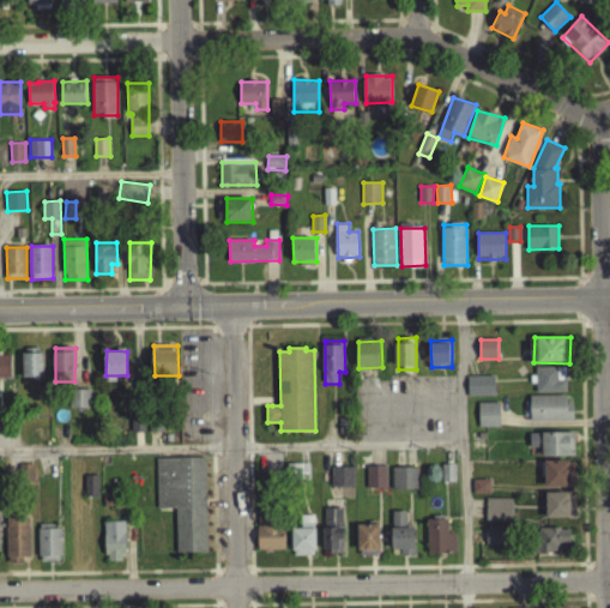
[(24,354),(24,379),(46,378),(44,354),(24,354)]
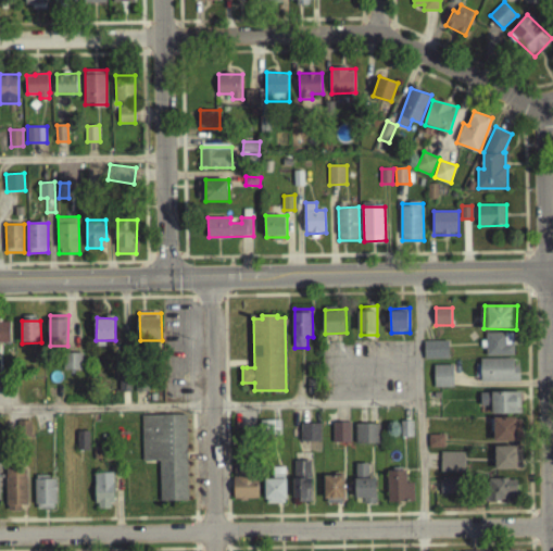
[(0,342),(12,342),(12,322),(0,322),(0,342)]
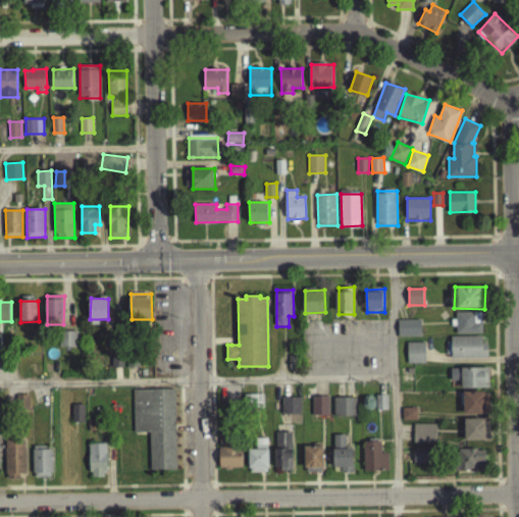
[(482,333),(483,313),(458,312),(457,333),(482,333)]
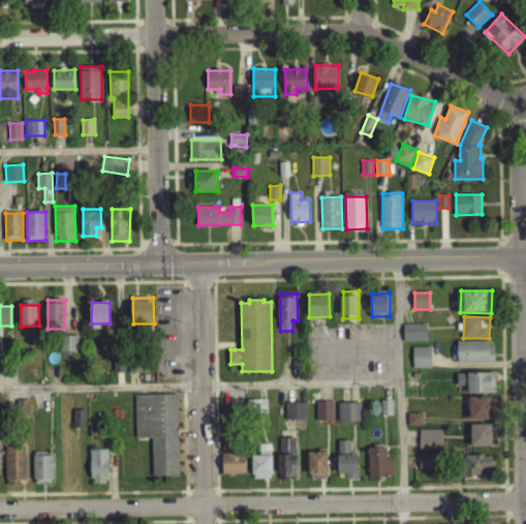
[(404,325),(405,342),(429,341),(428,325),(404,325)]
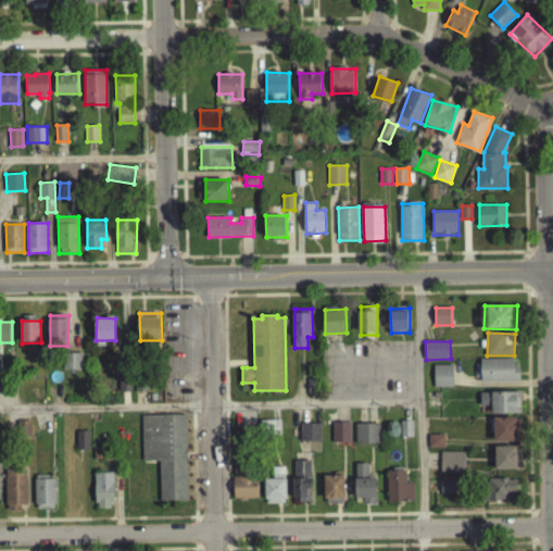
[(84,353),(65,353),(65,370),(84,371),(84,353)]
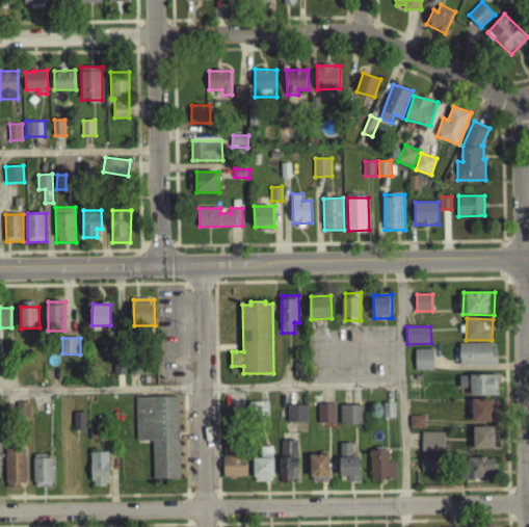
[(496,342),(461,343),(461,366),(497,365),(496,342)]
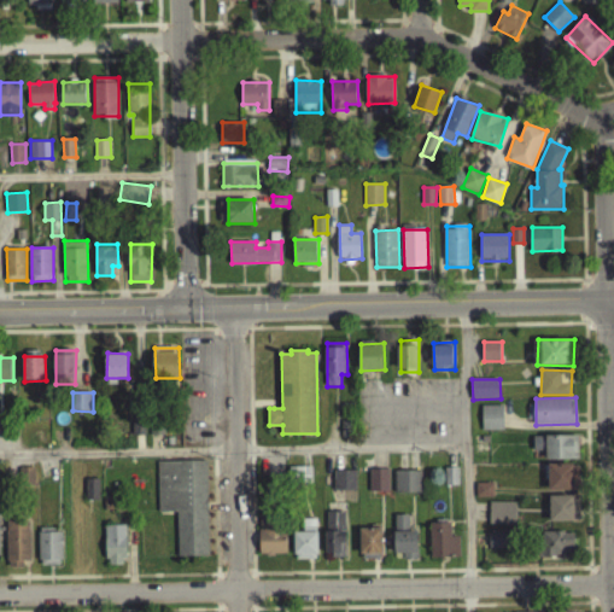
[(484,431),(506,430),(504,406),(484,406),(484,431)]
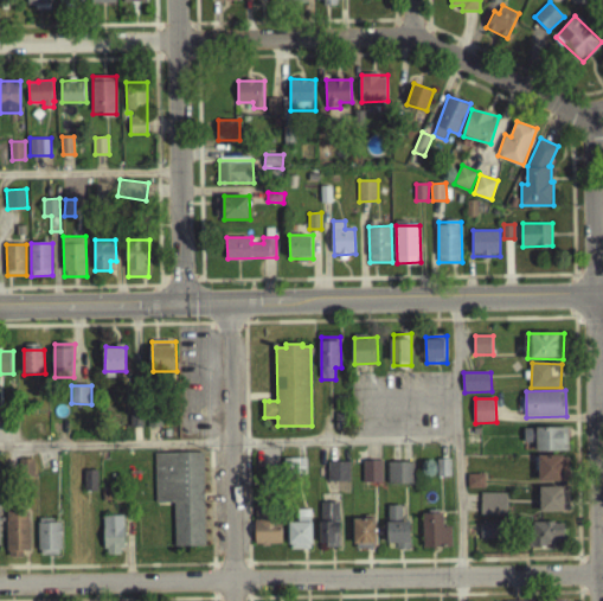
[(570,428),(526,428),(526,442),(538,442),(537,451),(570,452),(570,428)]
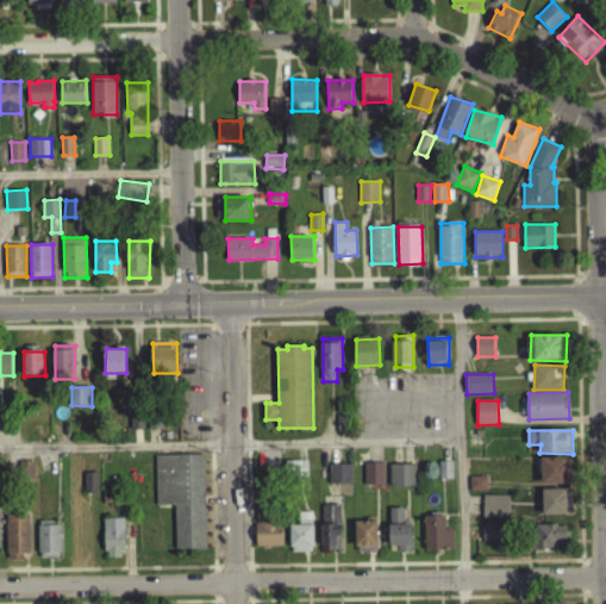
[(175,505),(158,505),(156,455),(160,455),(206,454),(207,498),(208,548),(176,549),(175,505)]
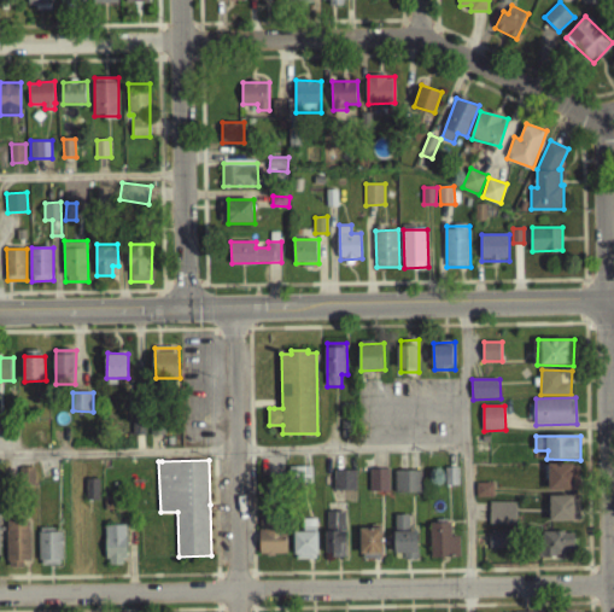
[(549,490),(582,491),(582,465),(550,465),(549,490)]
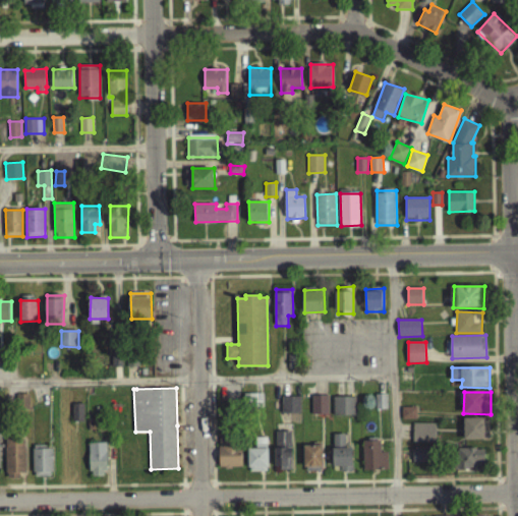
[(265,407),(265,394),(244,394),(244,408),(265,407)]
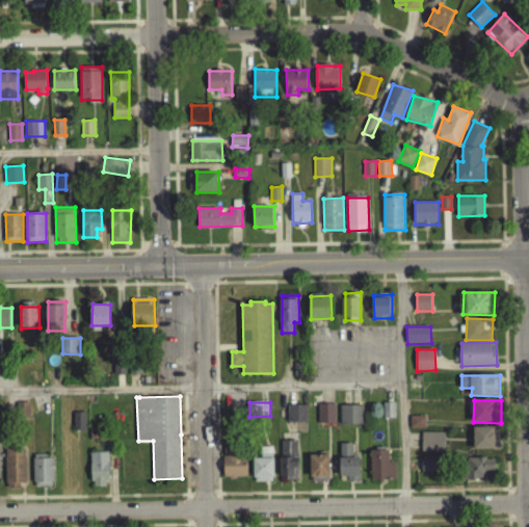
[(386,418),(397,418),(397,402),(385,402),(386,418)]
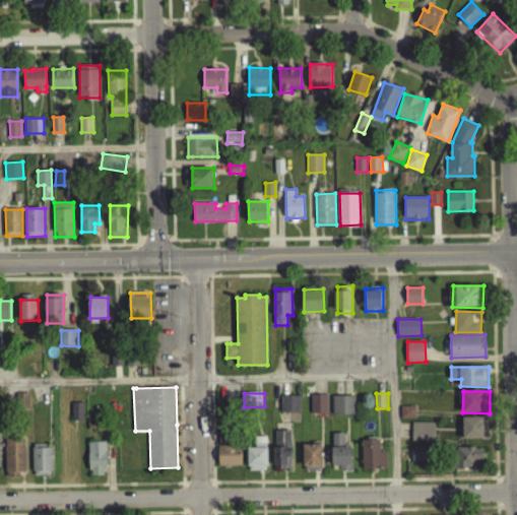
[(30,394),(18,394),(18,408),(31,408),(30,394)]
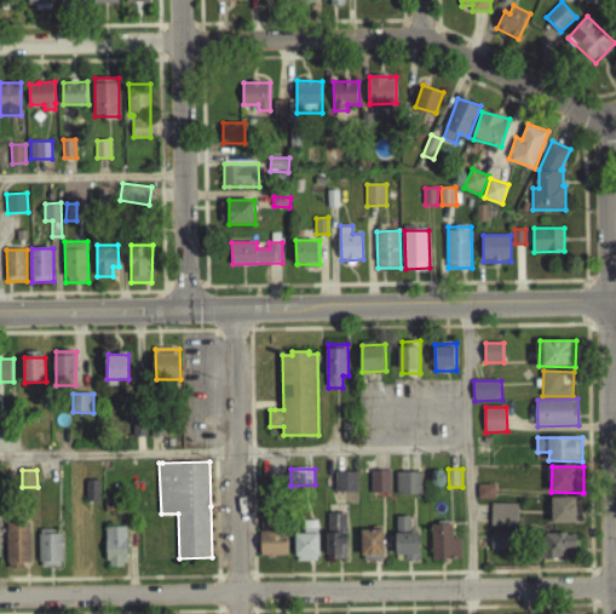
[(393,493),(392,471),(373,471),(374,493),(393,493)]
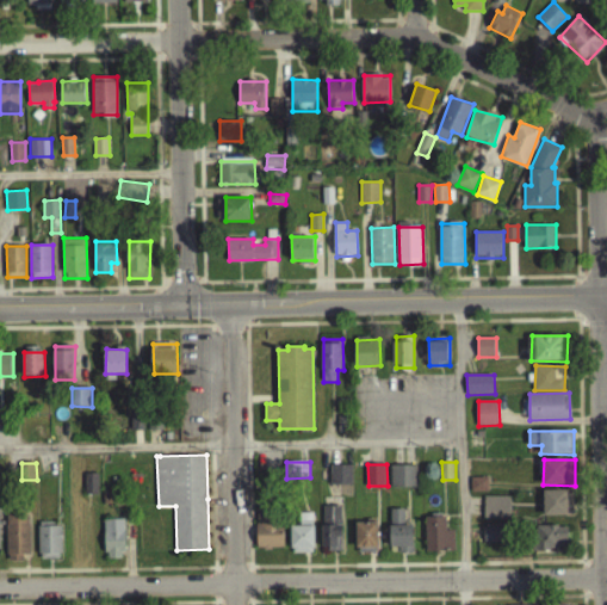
[(354,465),(332,465),(332,485),(354,485),(354,465)]
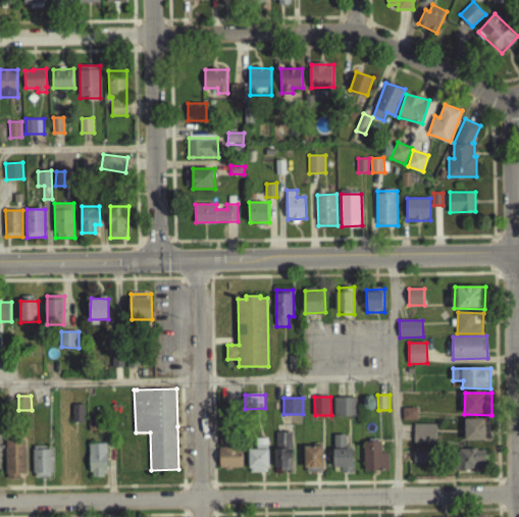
[(357,398),(335,398),(335,416),(357,416),(357,398)]
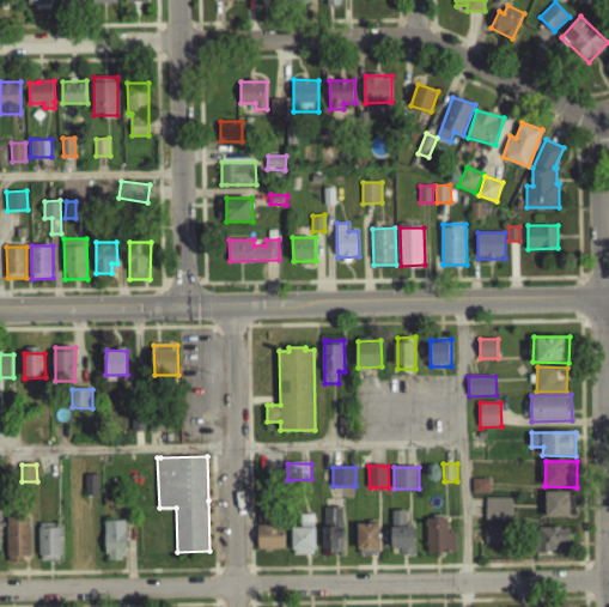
[(99,475),(87,475),(87,496),(99,496),(99,475)]
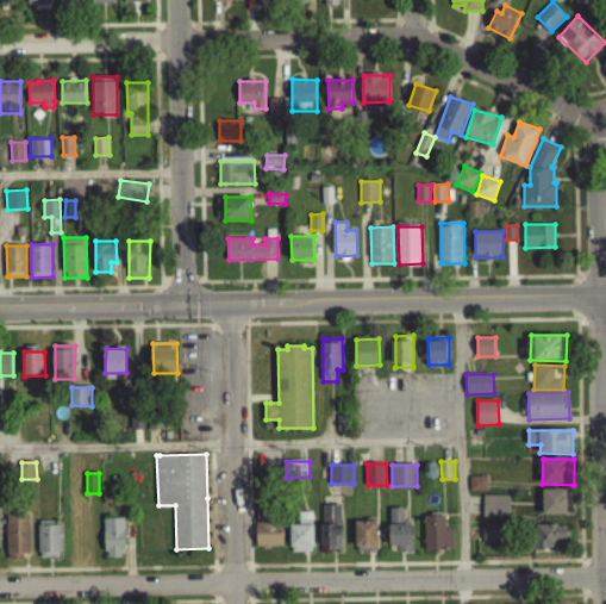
[(472,491),(489,491),(489,477),(472,477),(472,491)]
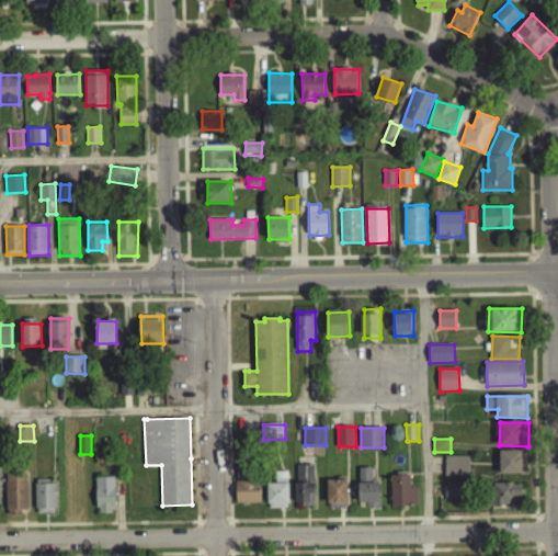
[(528,451),(501,451),(501,474),(528,474),(528,451)]
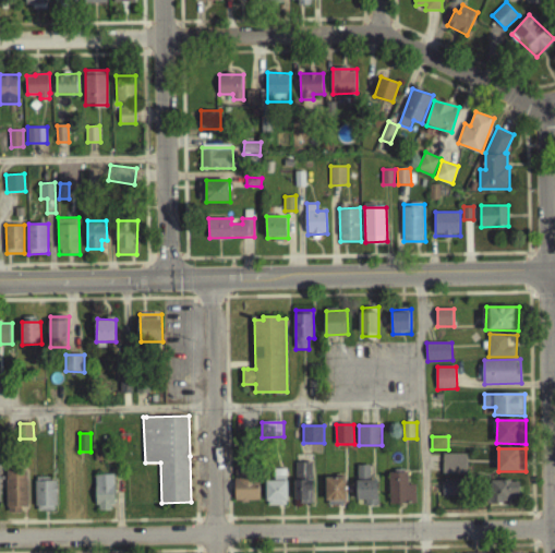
[(469,454),(445,454),(444,473),(468,475),(469,454)]
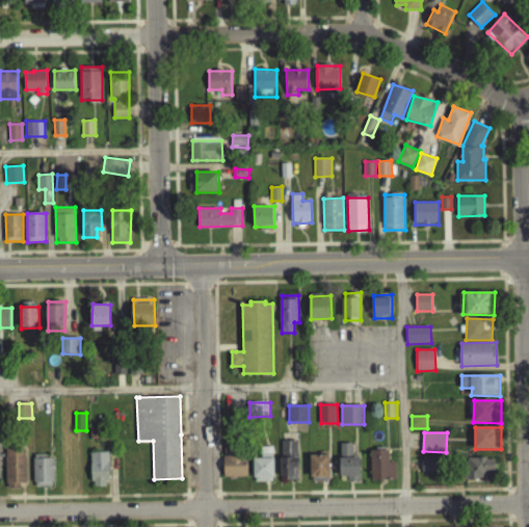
[(299,441),(283,441),(283,479),(299,479),(299,441)]
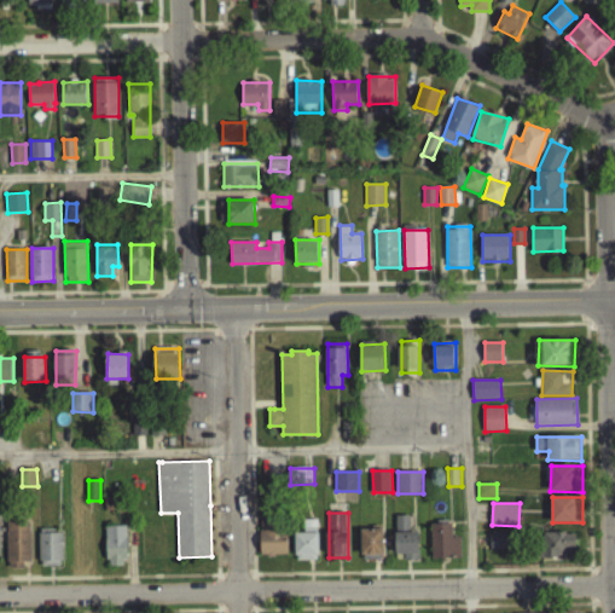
[(398,559),(421,557),(421,532),(412,532),(412,515),(396,516),(398,559)]
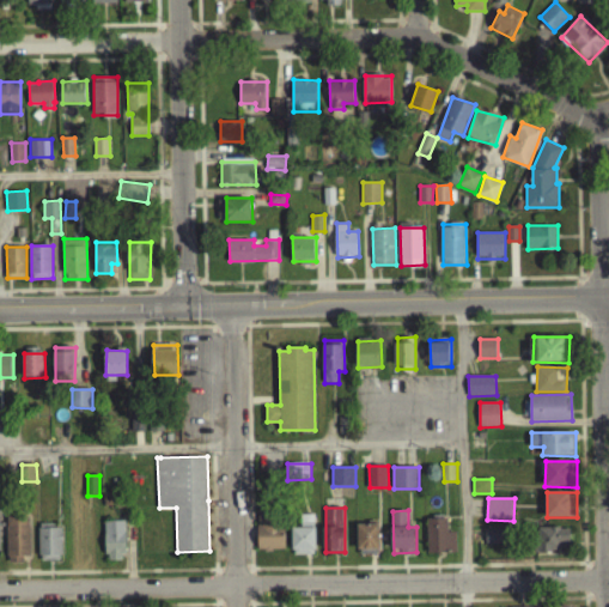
[(293,528),(293,556),(317,554),(316,514),(303,515),(303,528),(293,528)]
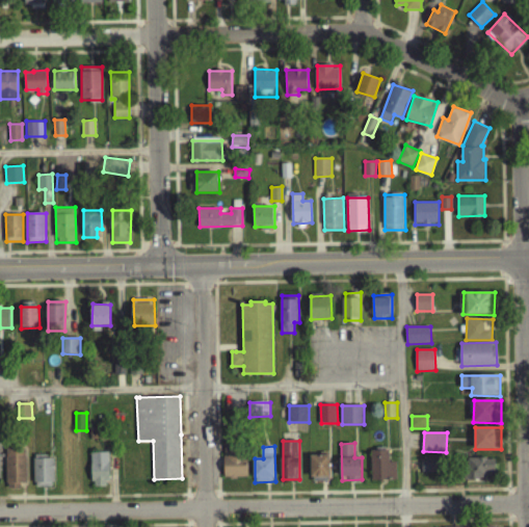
[(7,486),(28,486),(27,448),(7,449),(7,486)]
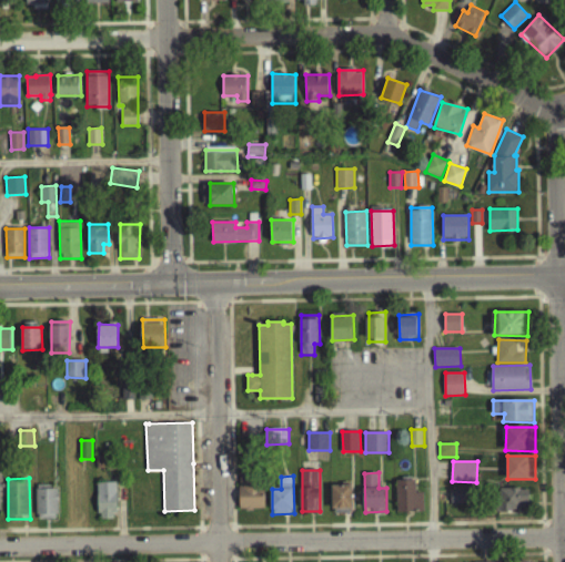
[(399,512),(425,512),(424,492),(416,493),(416,480),(397,480),(399,512)]
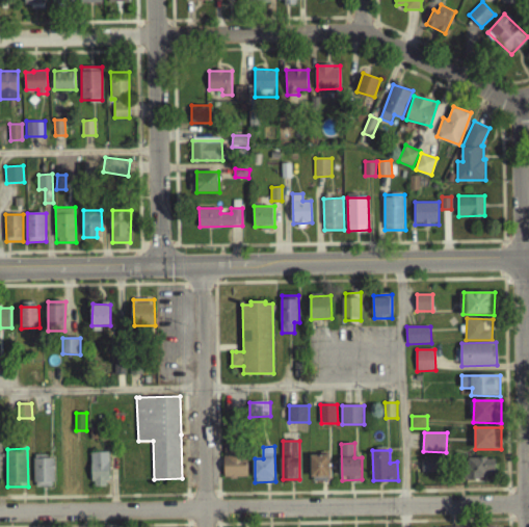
[(109,452),(93,453),(94,486),(110,486),(109,452)]
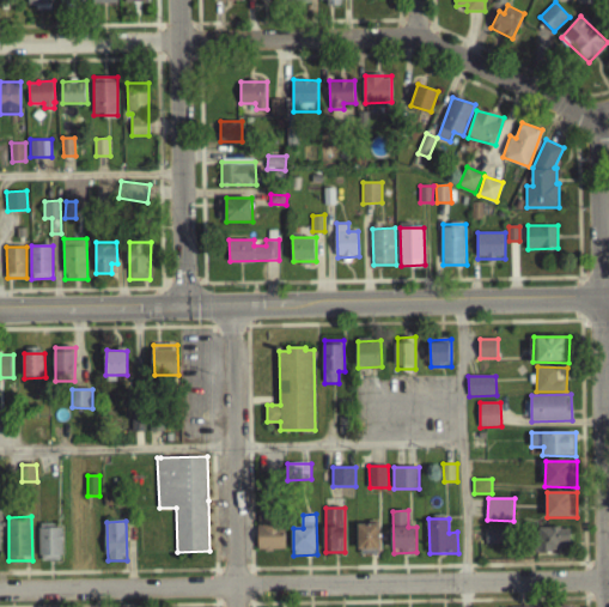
[(379,522),(359,522),(360,554),(381,553),(379,522)]
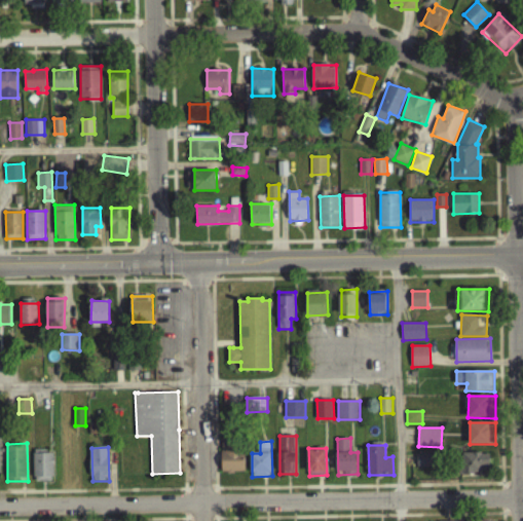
[(228,450),(238,450),(238,451),(246,451),(246,471),(235,472),(235,474),(228,474),(228,472),(222,472),(222,452),(228,452),(228,450)]
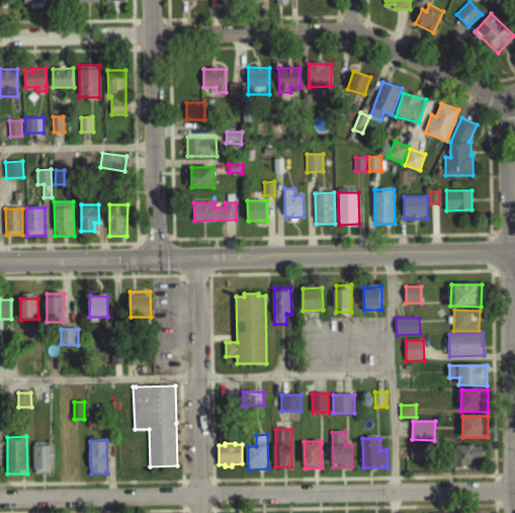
[(54,475),(55,444),(34,444),(34,474),(54,475)]
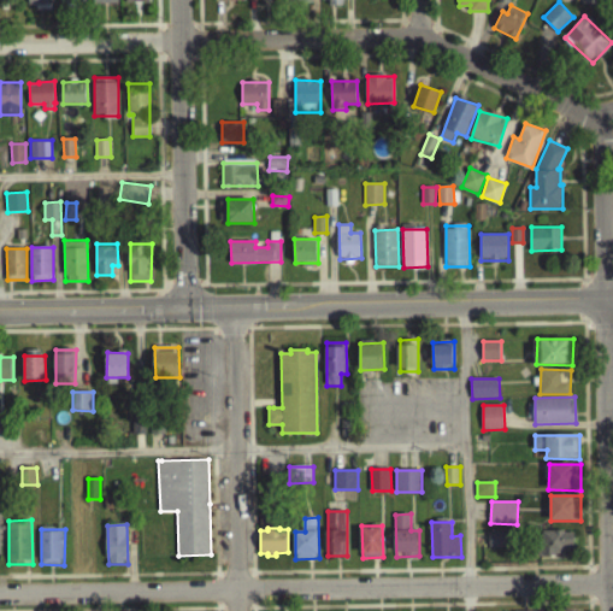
[(489,532),(490,547),(513,547),(513,530),(489,532)]
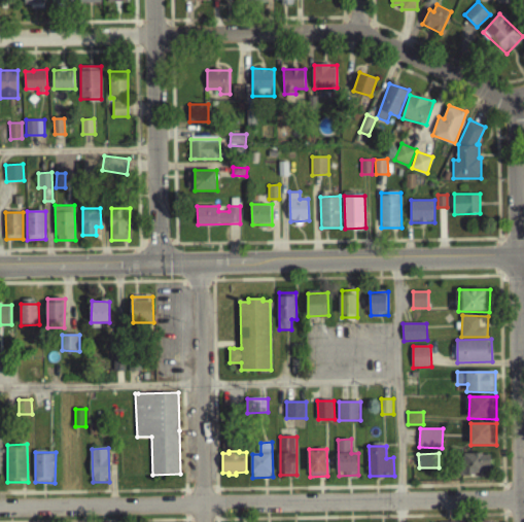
[(490,453),(462,454),(463,477),(491,476),(490,453)]
